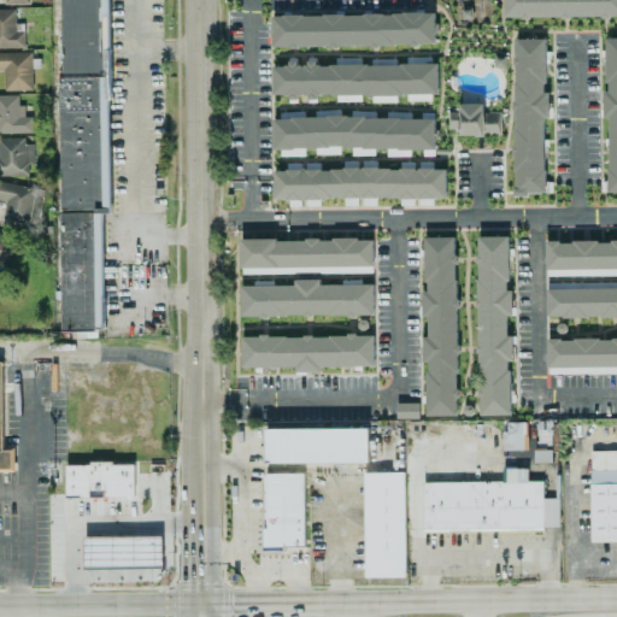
[(109,0),(58,0),(63,330),(104,330),(103,213),(111,213),(109,0)]
